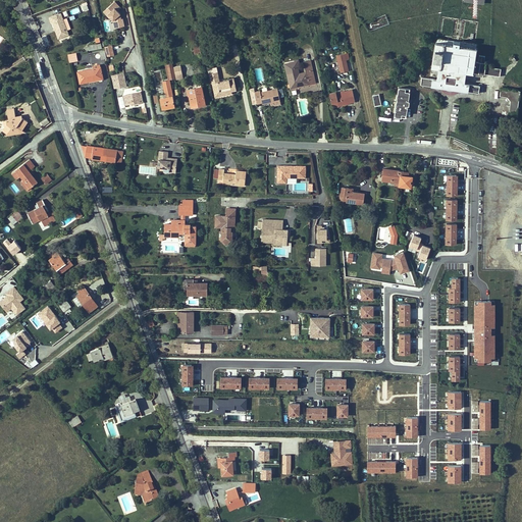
[(119,3),(104,6),(106,18),(112,17),(114,28),(123,25),(119,3)]
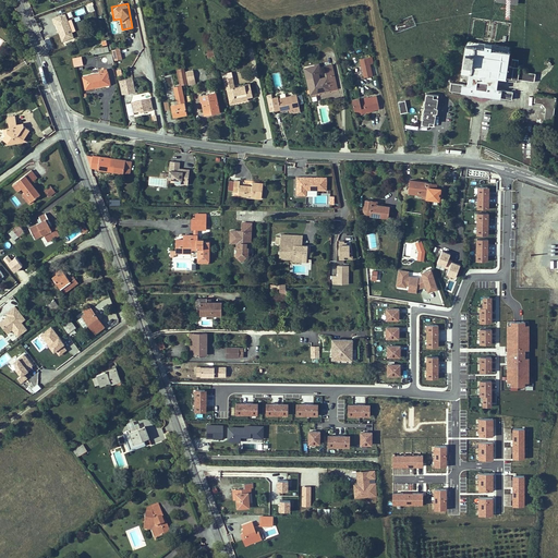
[(61,32),(60,34),(63,43),(75,38),(65,15),(53,20),(56,26),(57,25),(59,31),(61,32)]
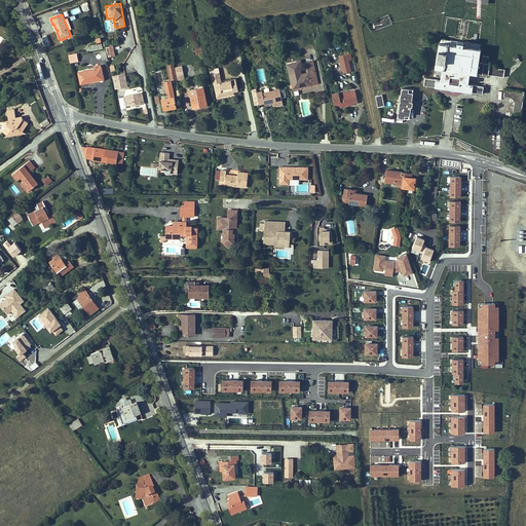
[(442,68),(441,80),(425,78),(424,84),(449,88),(451,89),(452,90),(453,90),(454,90),(456,90),(457,89),(482,94),(484,86),(468,84),(470,72),(477,73),(480,48),(479,48),(480,44),(441,39),(440,42),(439,42),(436,67),(442,68)]
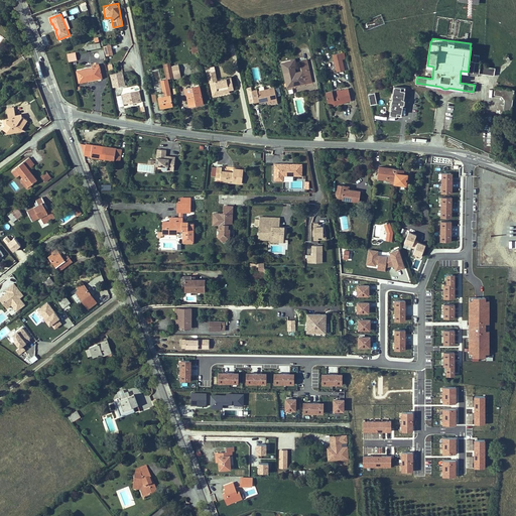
[(111,44),(103,45),(106,55),(113,53),(111,44)]
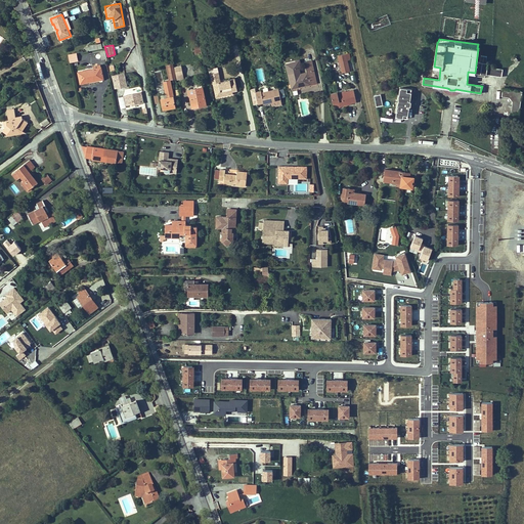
[(70,62),(78,61),(76,53),(69,54),(70,62)]
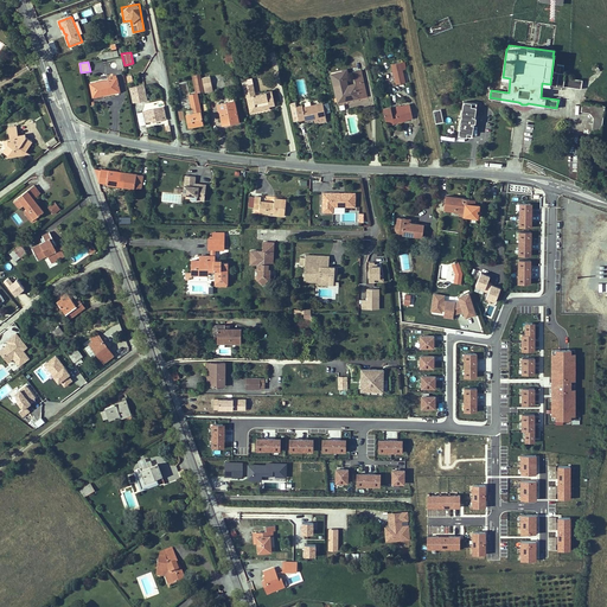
[(402,70),(401,63),(393,64),(396,84),(406,83),(402,70)]
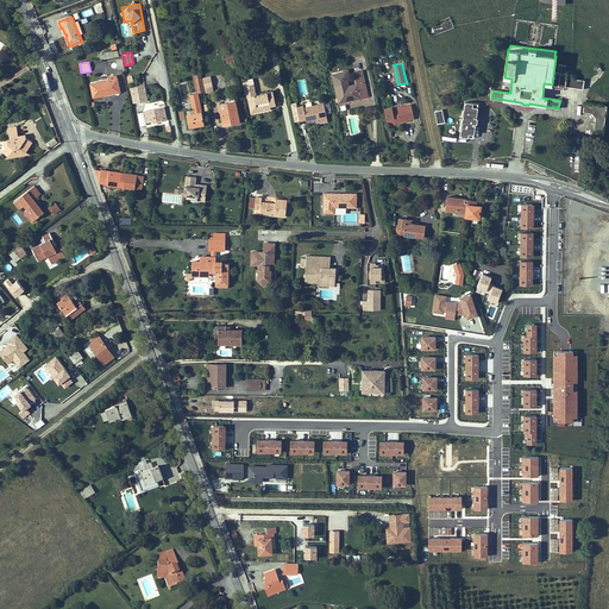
[(585,80),(572,79),(566,77),(567,74),(565,73),(566,66),(559,64),(558,71),(556,71),(553,88),(564,89),(564,86),(583,89),(585,80)]
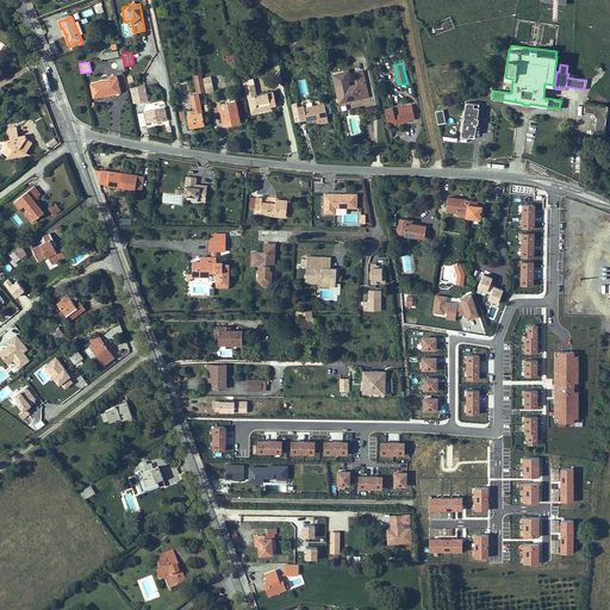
[(355,73),(358,85),(349,87),(348,79),(348,78),(347,78),(346,72),(334,74),(340,103),(366,97),(365,91),(367,89),(363,72),(355,73)]
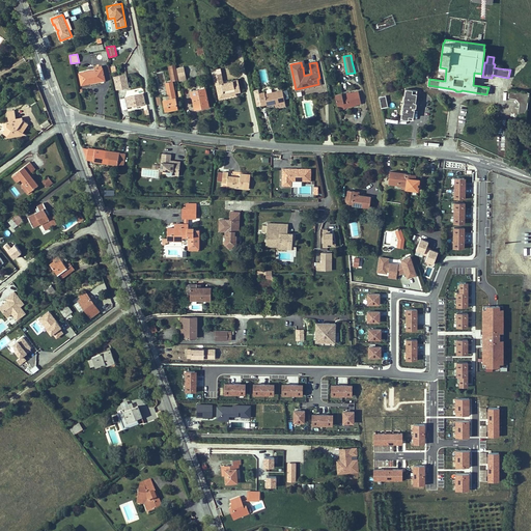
[(79,73),(82,84),(105,80),(102,65),(94,67),(94,70),(79,73)]
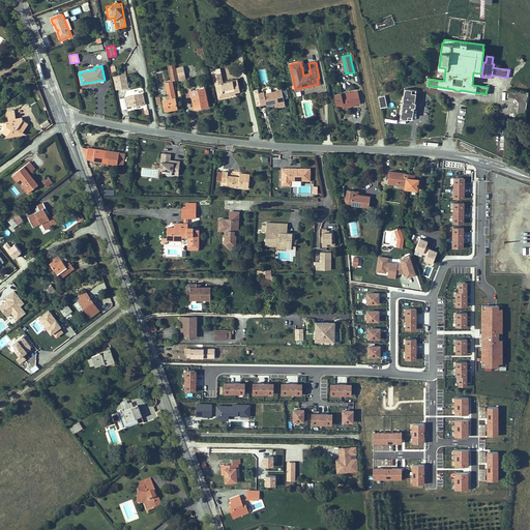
[(228,84),(224,85),(223,83),(221,72),(213,75),(215,85),(216,84),(217,92),(223,91),(224,97),(236,94),(235,93),(240,92),(238,80),(227,82),(228,84)]
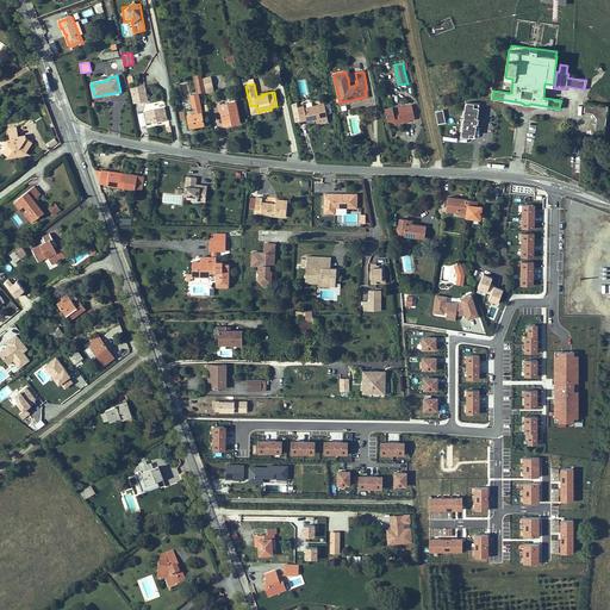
[(191,128),(204,124),(198,94),(193,110),(185,111),(187,120),(188,119),(191,128)]
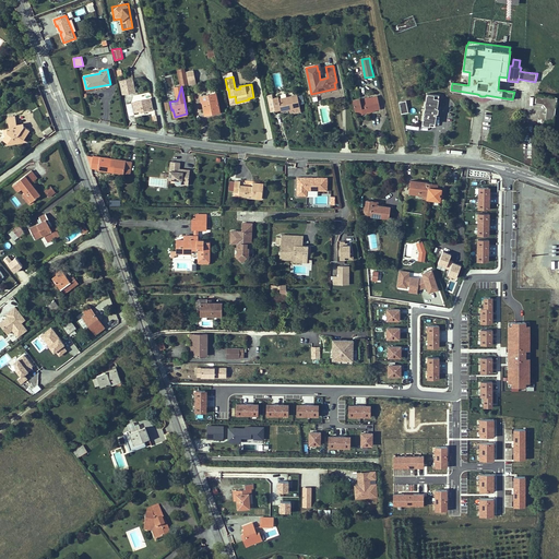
[(215,88),(210,90),(210,94),(202,96),(205,113),(213,111),(213,113),(219,111),(215,88)]
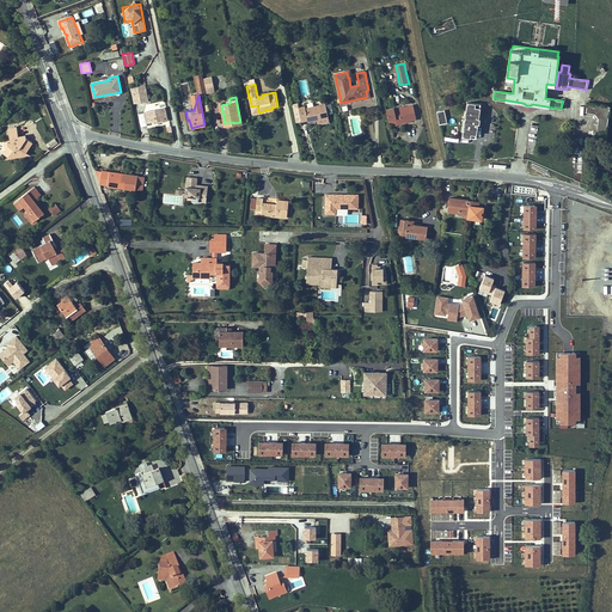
[(478,118),(481,104),(467,102),(463,136),(476,138),(478,123),(479,123),(479,120),(478,118)]
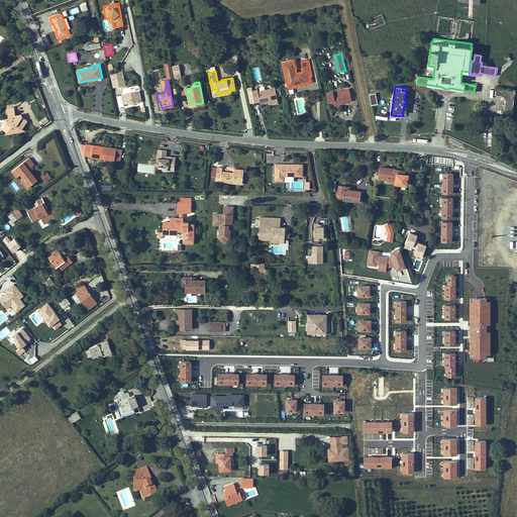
[(506,100),(504,115),(511,116),(515,90),(496,87),(496,95),(502,96),(506,100)]
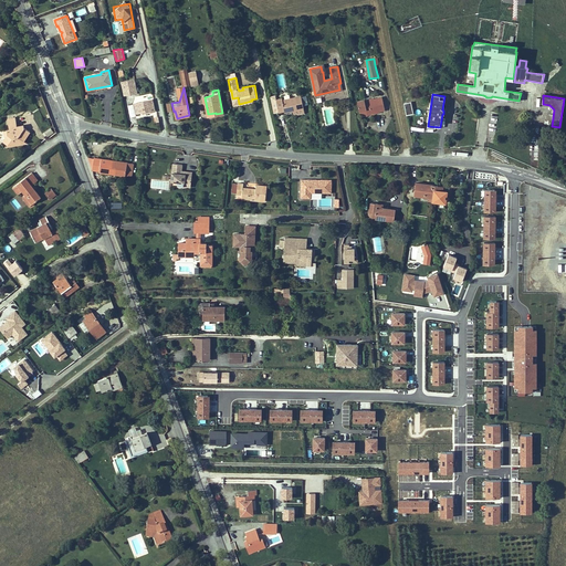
[(282,98),(276,100),(279,113),(284,111),(284,113),(304,108),(301,96),(282,101),(282,98)]
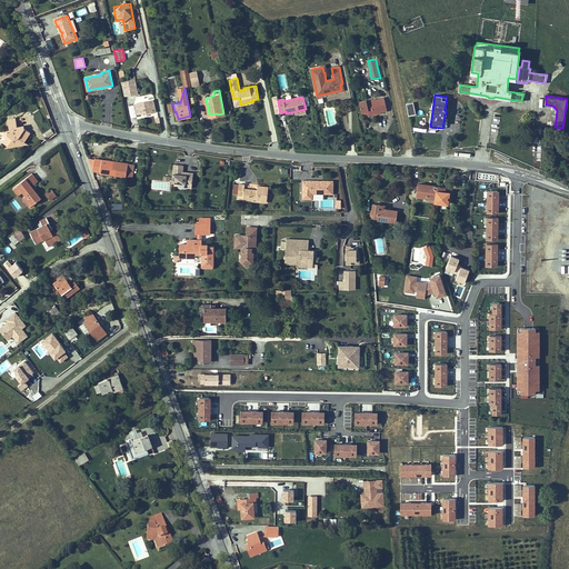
[(385,98),(376,100),(376,101),(367,103),(367,100),(359,102),(362,118),(373,115),(373,113),(381,112),(387,111),(385,98)]
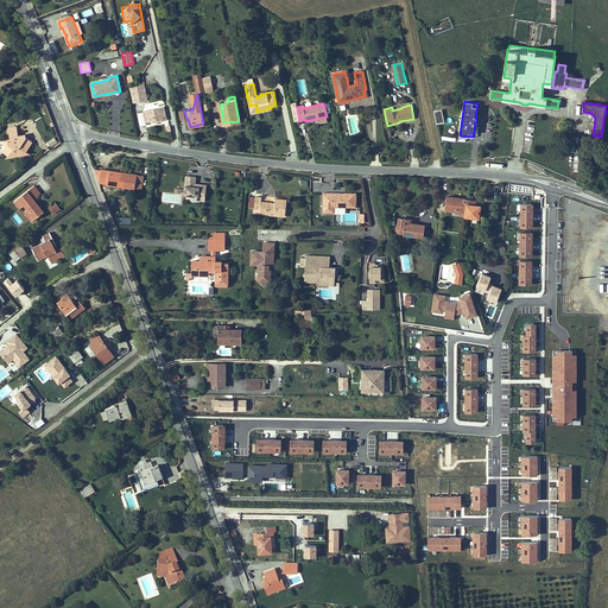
[(160,112),(159,108),(144,112),(146,122),(156,120),(157,121),(166,120),(164,111),(160,112)]
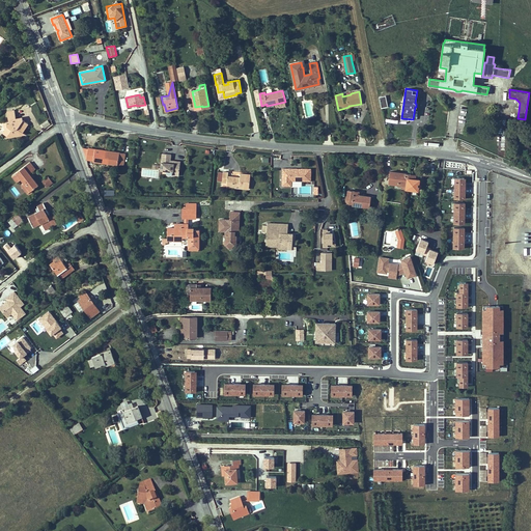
[(379,98),(381,108),(388,107),(386,95),(379,98)]
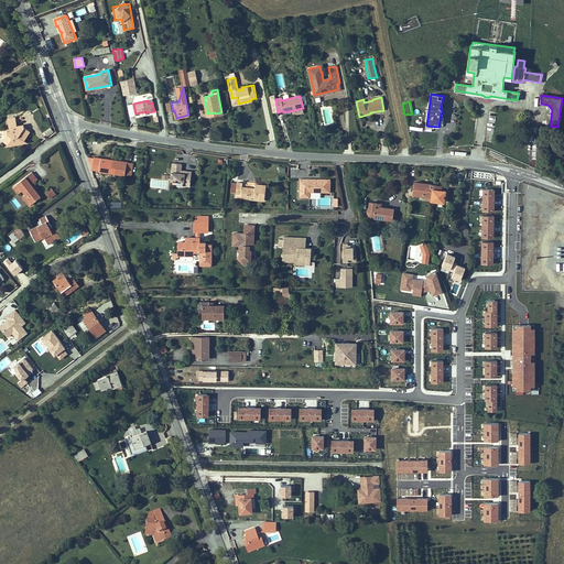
[(332,106),(322,107),(324,126),(334,125),(332,106)]
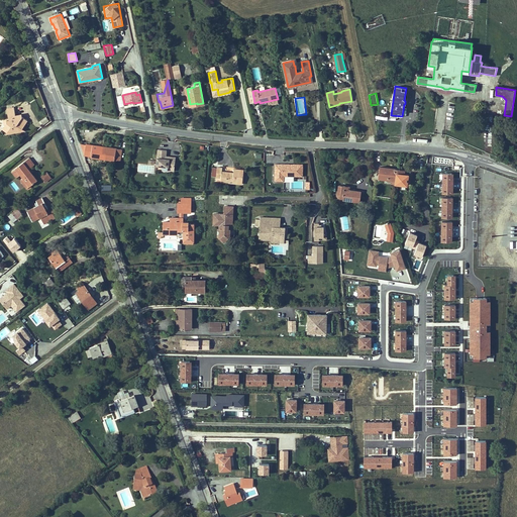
[(20,131),(27,121),(22,117),(21,114),(15,115),(14,107),(7,108),(9,118),(6,119),(7,123),(5,127),(3,129),(9,133),(20,131)]
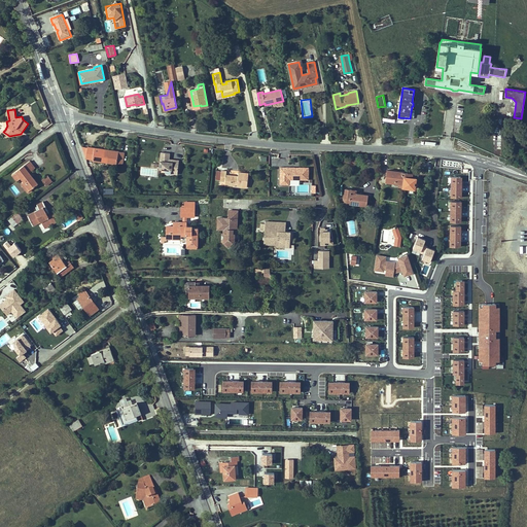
[(107,155),(104,155),(105,149),(94,148),(93,160),(106,162),(107,155)]
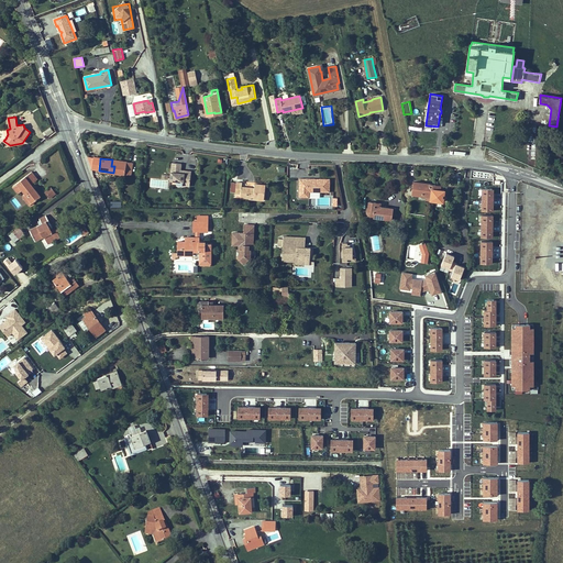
[(111,166),(114,166),(113,173),(130,175),(132,163),(112,159),(111,166)]
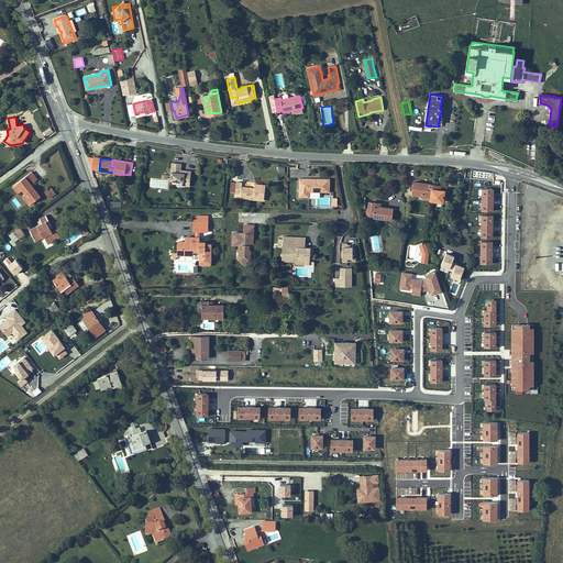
[(180,169),(181,164),(172,163),(169,180),(177,181),(183,181),(183,186),(189,186),(190,174),(179,173),(180,169)]
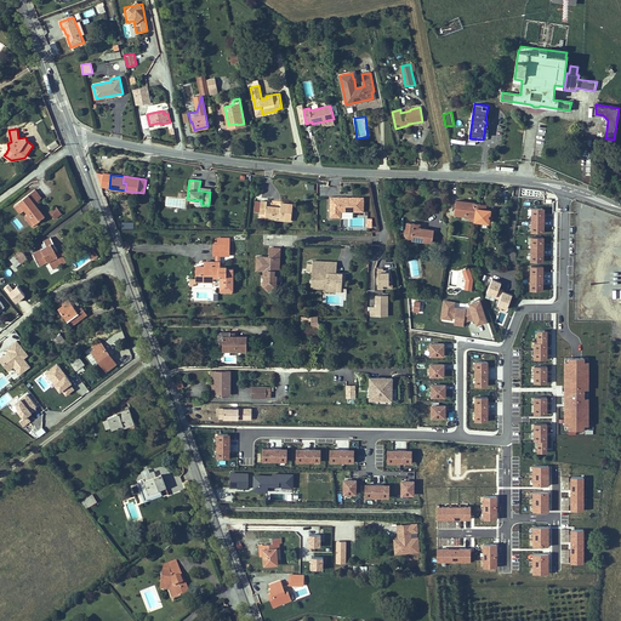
[(38,200),(41,198),(35,189),(28,195),(34,203),(38,200)]
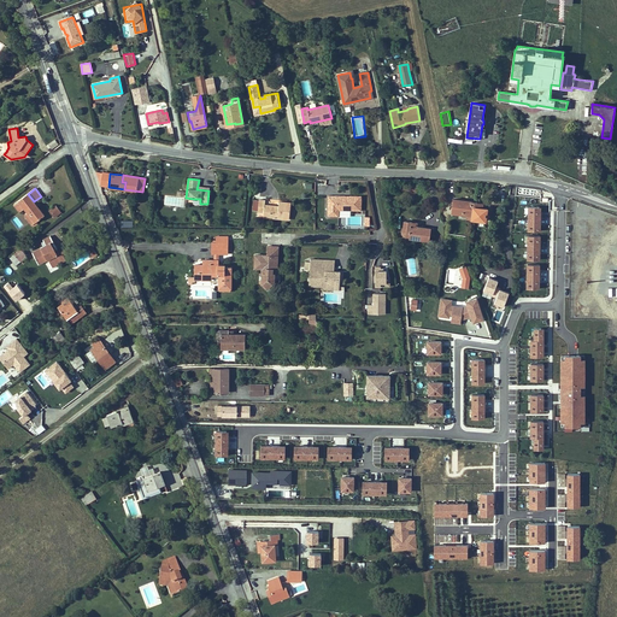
[(177,192),(176,197),(164,195),(164,205),(183,206),(184,192),(177,192)]
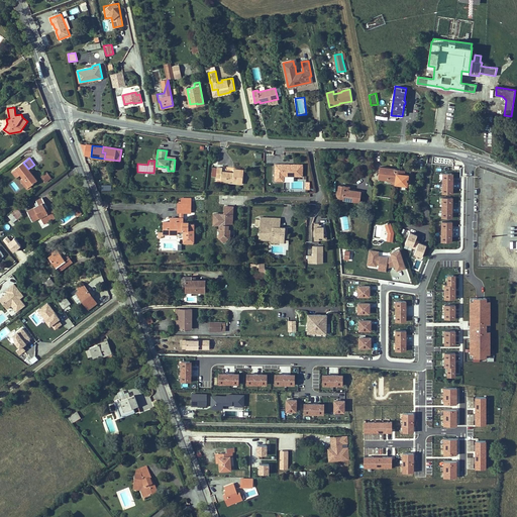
[(37,180),(31,173),(28,169),(23,163),(12,171),(16,178),(20,175),(23,179),(29,186),(37,180)]
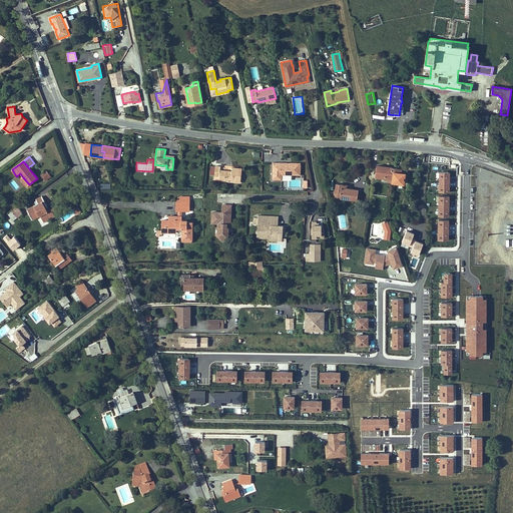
[(287,162),(273,162),(273,179),(282,179),(282,174),(301,174),(301,162),(291,162),(291,165),(287,165),(287,162)]
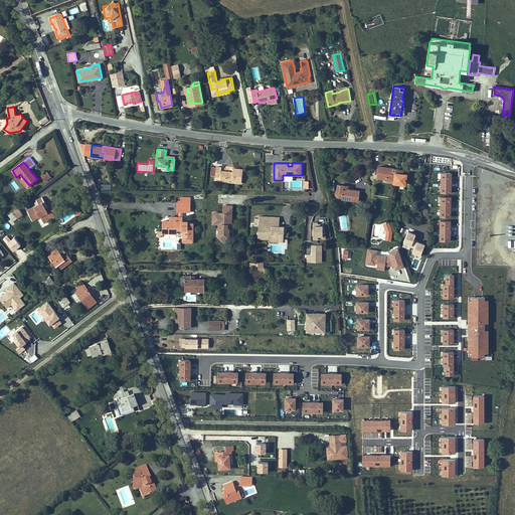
[(399,169),(379,166),(377,177),(390,179),(395,180),(396,172),(398,173),(399,169)]
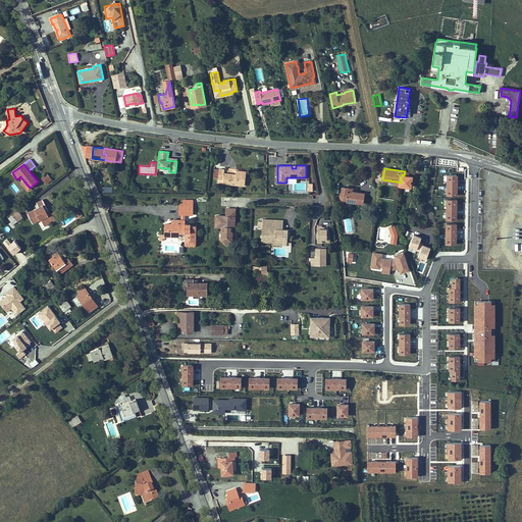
[(218,179),(223,179),(223,184),(245,186),(246,172),(237,170),(236,174),(224,173),(224,169),(219,169),(218,175),(214,174),(214,177),(218,178),(218,179)]
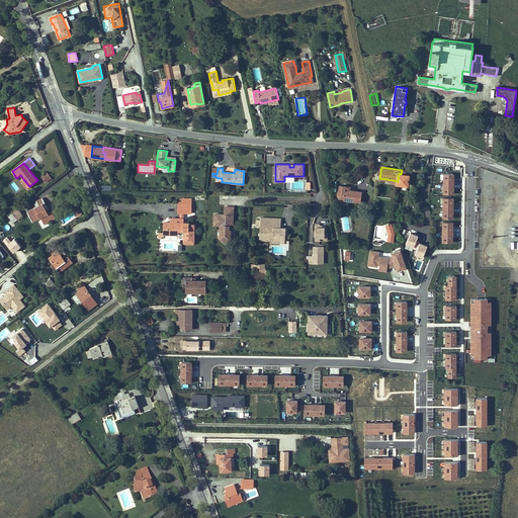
[(48,172),(42,176),(45,179),(45,180),(46,181),(51,177),(48,172)]
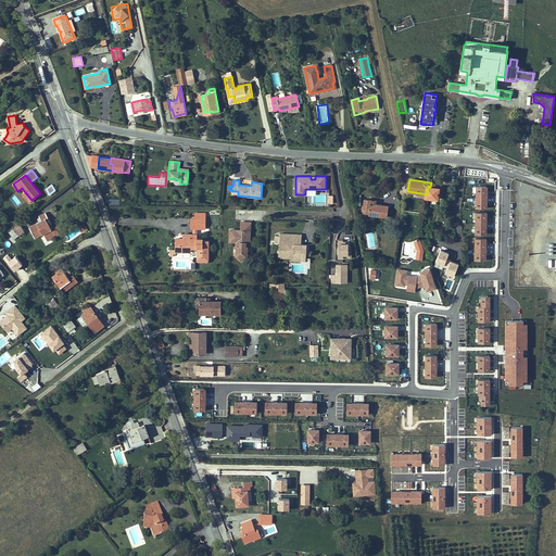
[(434,187),(430,187),(428,186),(427,194),(426,198),(438,199),(440,188),(434,187)]
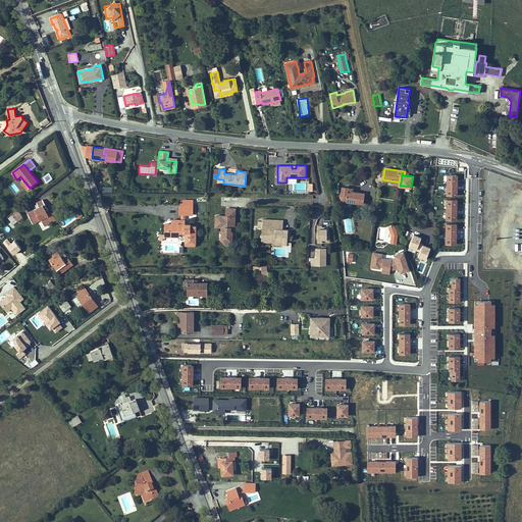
[(447,174),(446,196),(457,196),(458,174),(447,174)]
